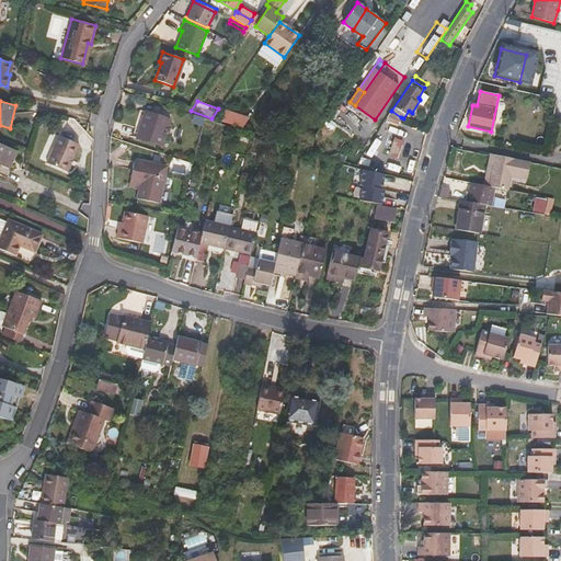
[(389,113),(400,119),(401,117),(391,111),(389,113)]
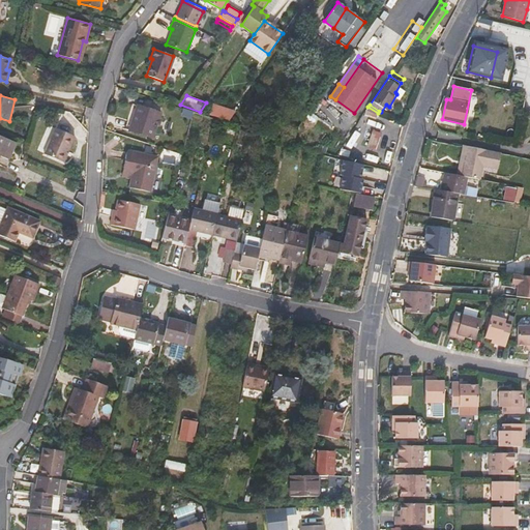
[(152,138),(159,114),(137,107),(129,130),(152,138)]
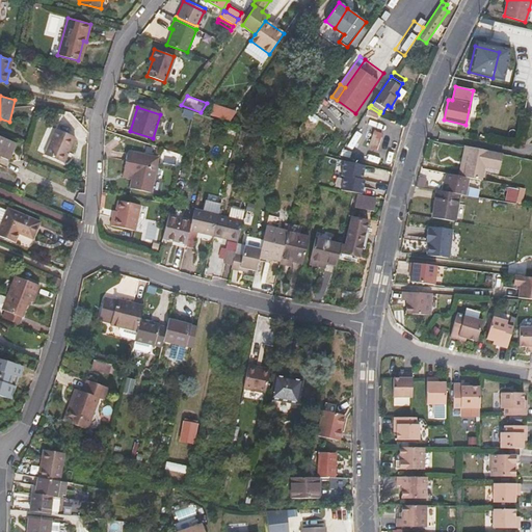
[(214,116),(230,122),(236,113),(218,107),(214,116)]
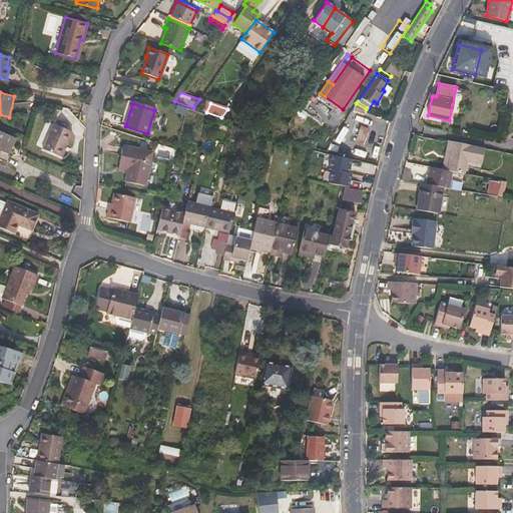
[(61,157),(71,131),(53,124),(42,149),(61,157)]
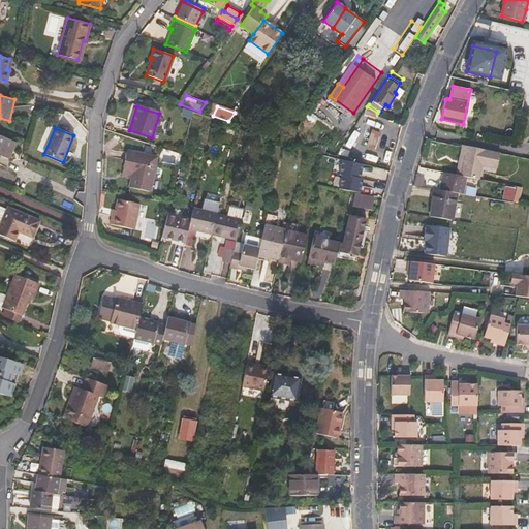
[(372,131),(367,146),(374,148),(379,133),(372,131)]
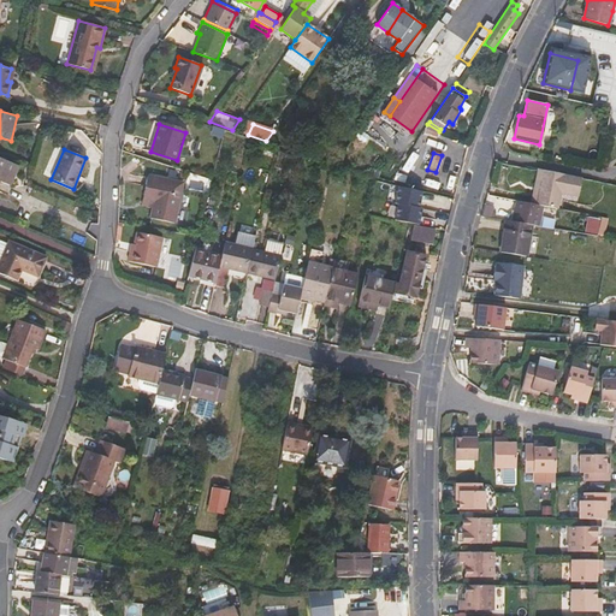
[(0,181),(11,185),(18,166),(0,158),(0,181)]
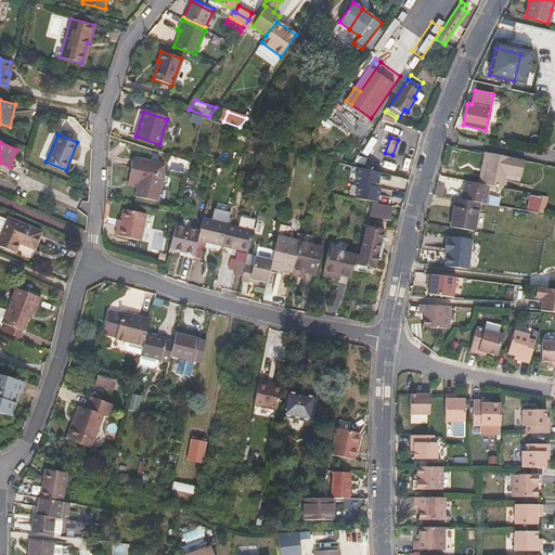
[(491,154),(486,153),(478,183),(483,184),(491,154)]
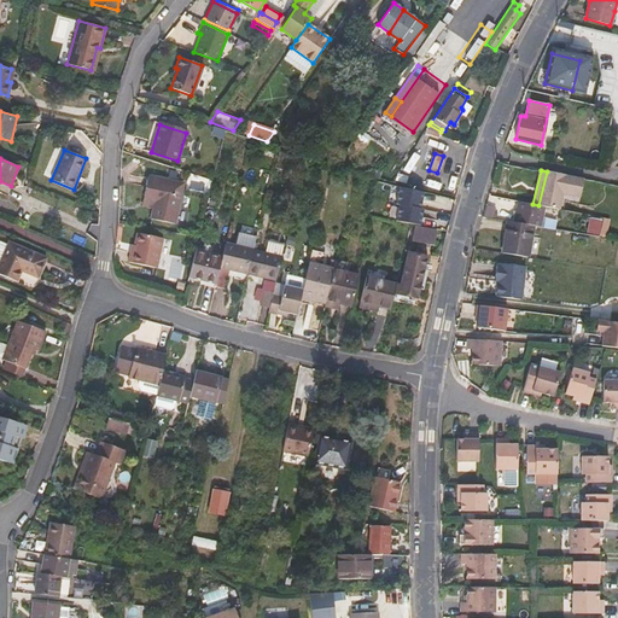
[(561,193),(579,197),(584,179),(547,172),(538,205),(543,207),(559,209),(561,193)]
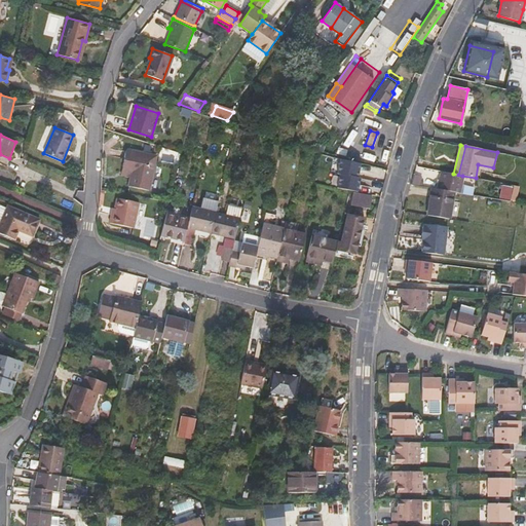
[(156,156),(125,150),(121,171),(130,173),(129,179),(128,186),(149,191),(156,156)]
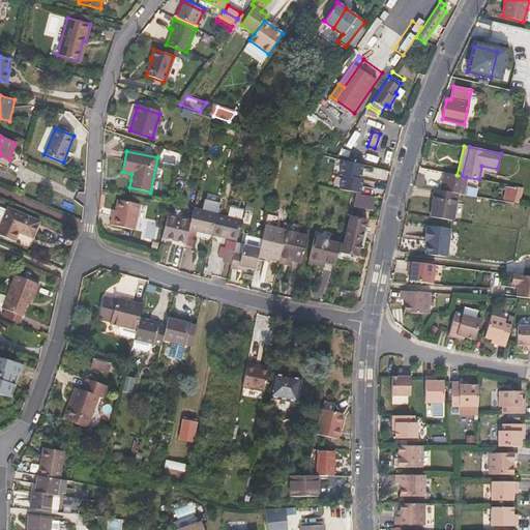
[(343,175),(360,178),(362,165),(343,160),(340,175),(342,175),(343,175)]
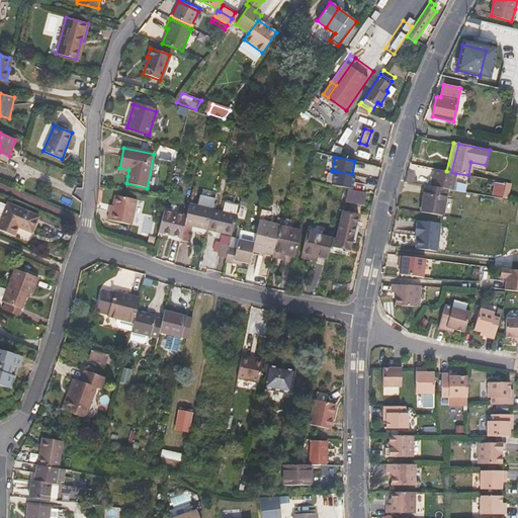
[(127,176),(128,170),(119,168),(118,173),(127,176)]
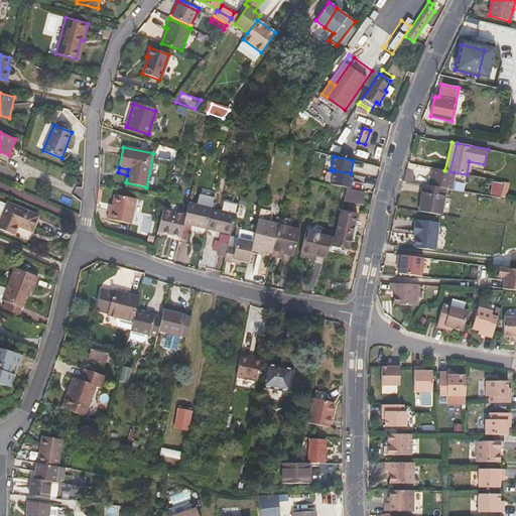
[(444,170),(432,168),(429,185),(446,188),(450,189),(454,172),(449,171),(444,170)]
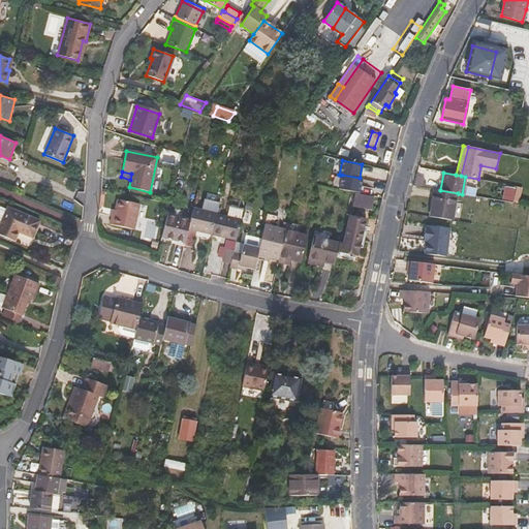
[(359,192),(362,179),(360,178),(342,175),(341,175),(339,188),(359,192)]
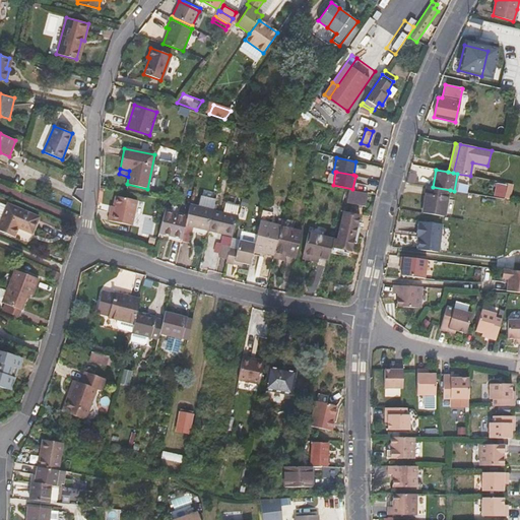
[(414,185),(416,174),(409,173),(406,183),(414,185)]
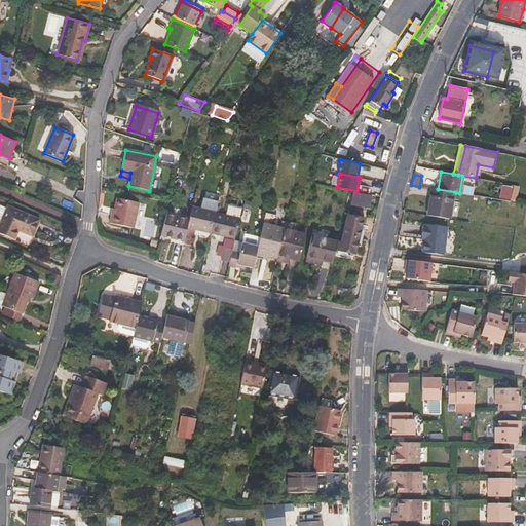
[(509,199),(511,187),(501,185),(500,197),(509,199)]
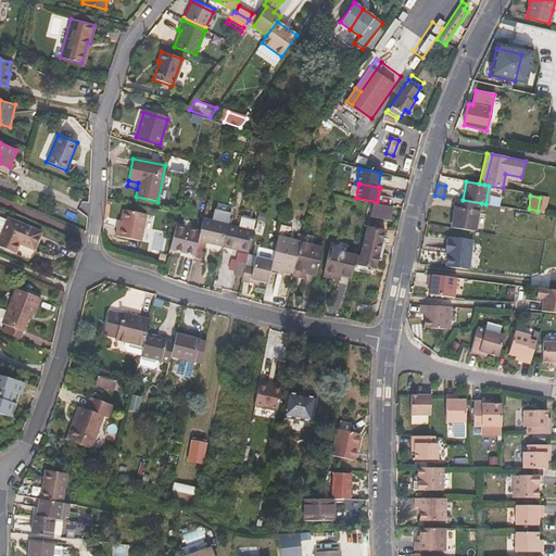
[(452,228),(476,231),(481,203),(463,200),(456,200),(452,228)]
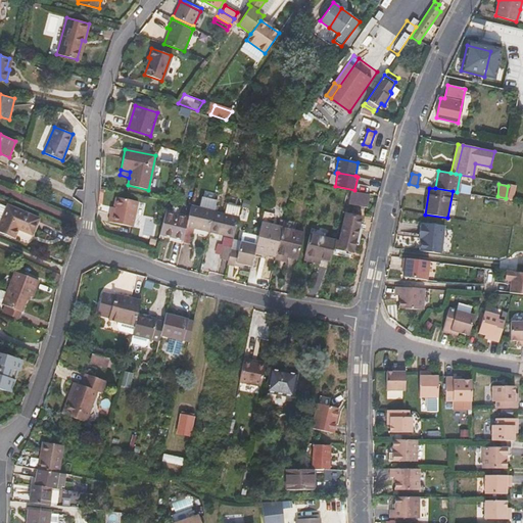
[(367,207),(370,195),(350,191),(348,201),(354,203),(353,205),(367,207)]
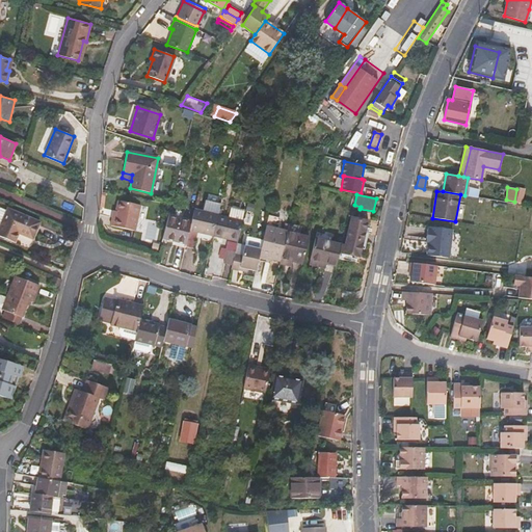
[(134,231),(140,205),(117,201),(115,211),(114,217),(112,216),(110,225),(134,231)]
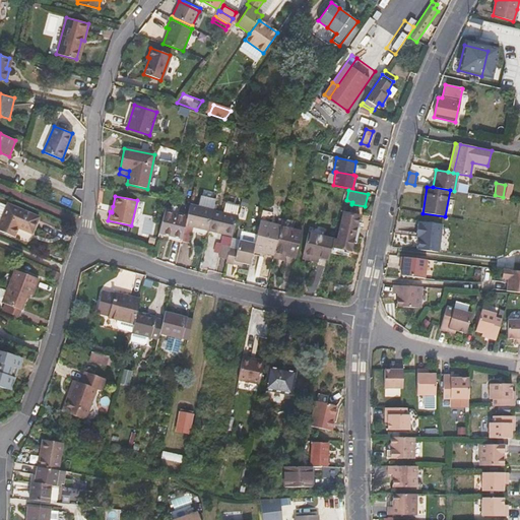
[(215,199),(202,196),(199,206),(212,209),(215,199)]
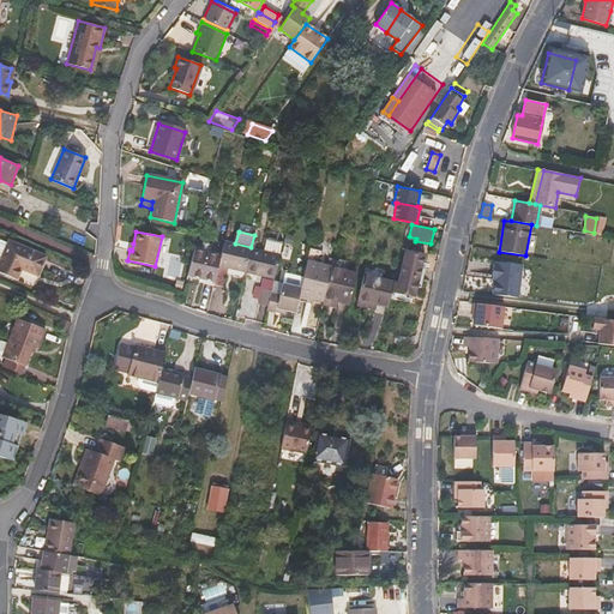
[(22,270),(24,266),(40,274),(47,257),(7,239),(1,254),(0,257),(0,271),(18,280),(22,270)]
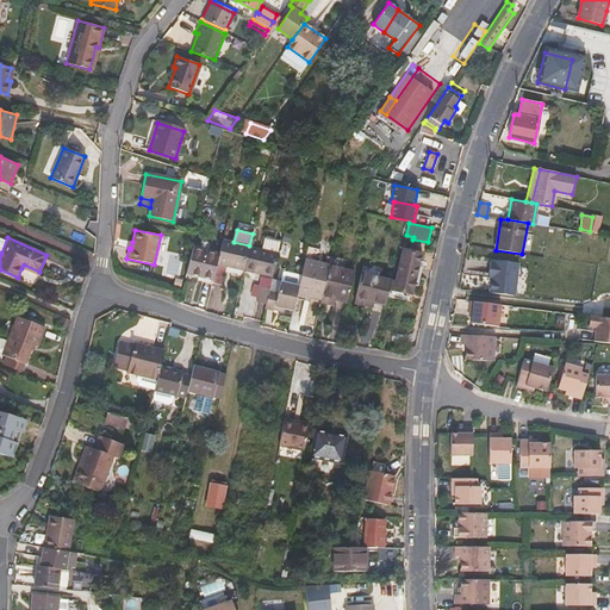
[(234,242),(222,240),(219,254),(218,257),(217,263),(243,269),(249,247),(249,246),(234,242)]
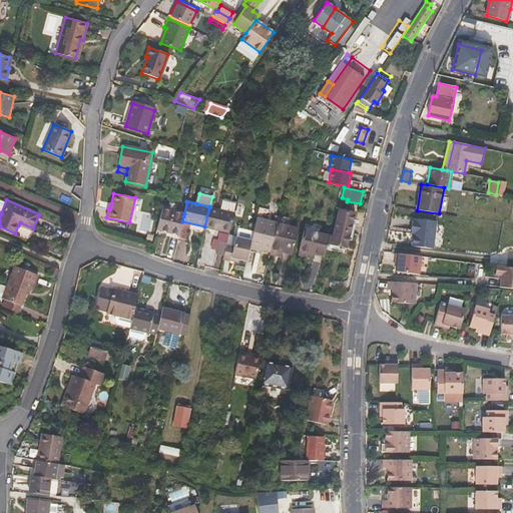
[(233,213),(234,205),(220,202),(218,209),(222,210),(233,213)]
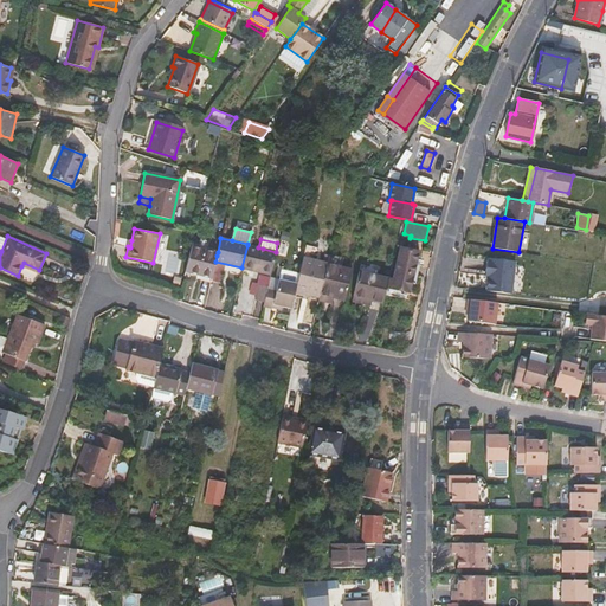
[(316,260),(318,246),(305,243),(302,257),(316,260)]
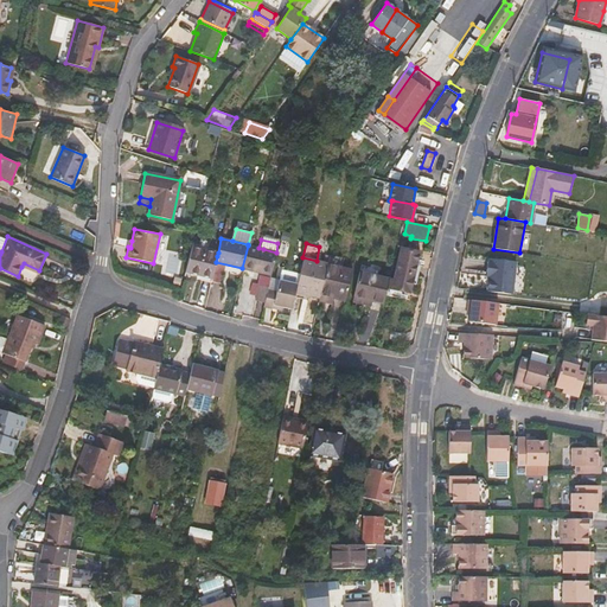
[(217,256),(218,253),(191,246),(190,250),(217,256)]
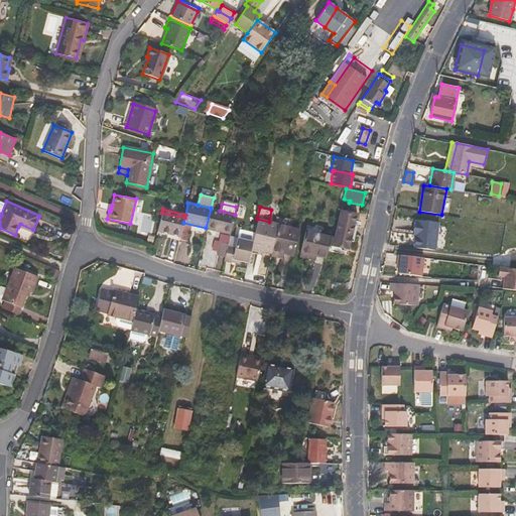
[(230,235),(235,215),(224,212),(220,211),(211,209),(206,228),(206,229),(230,235)]
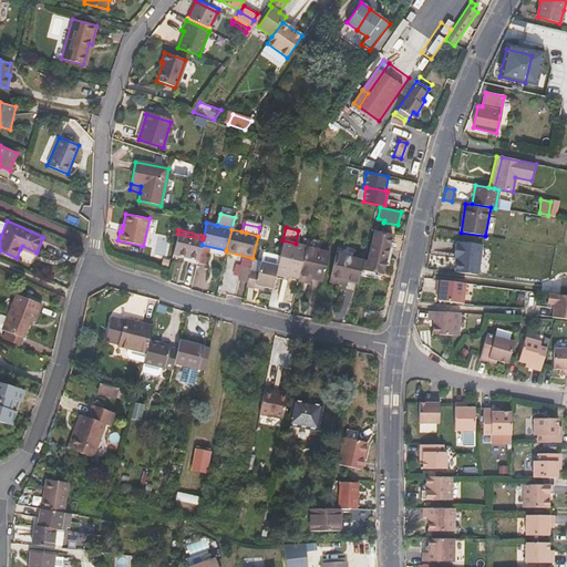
[(363,261),(362,266),(361,270),(383,275),(387,259),(392,235),(373,230),(368,255),(367,263),(363,261)]
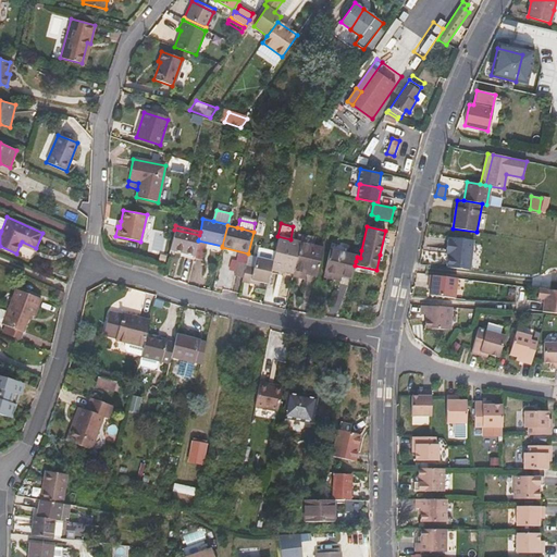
[(199,235),(174,230),(170,246),(195,252),(198,240),(199,235)]
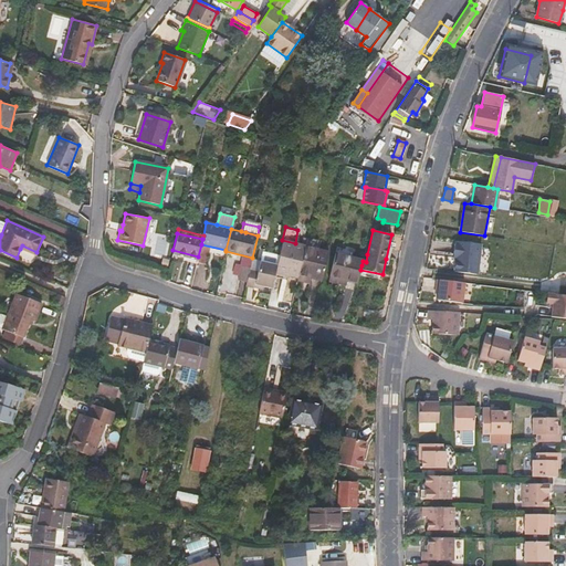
[(287,275),(295,243),(282,240),(276,265),(274,272),(287,275)]
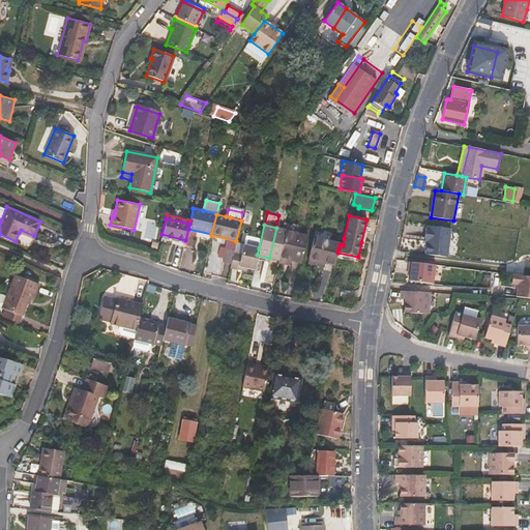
[(430,228),(425,228),(424,237),(428,237),(427,242),(425,254),(448,257),(451,229),(430,226),(430,228)]
